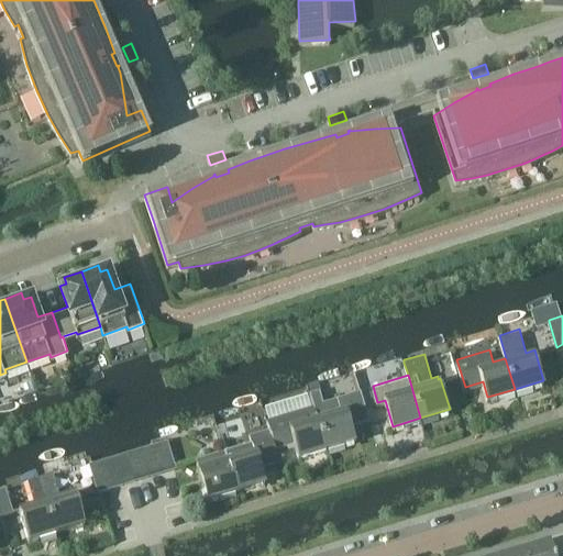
[(320,387),(317,377),(308,380),(311,391),(319,389),(318,388),(320,387)]
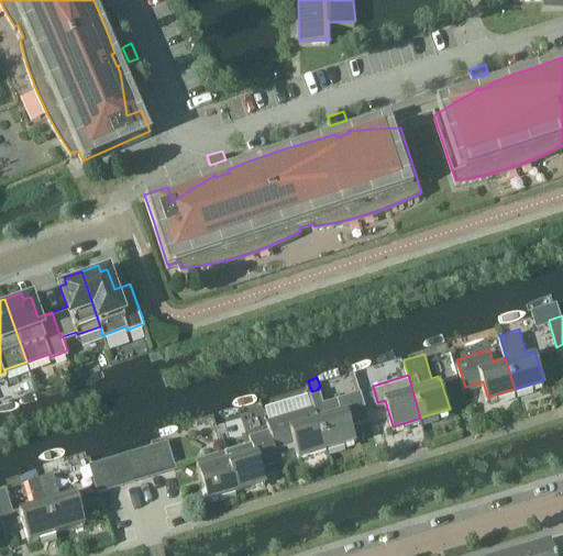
[(311,391),(309,391),(312,403),(326,446),(355,437),(354,434),(351,424),(370,419),(360,388),(322,399),(319,389),(311,391)]
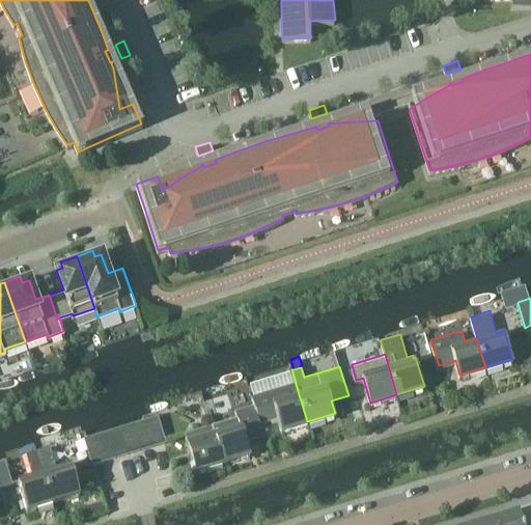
[(282,430),(307,421),(295,381),(252,394),(259,420),(271,417),(272,421),(279,419),(282,430)]
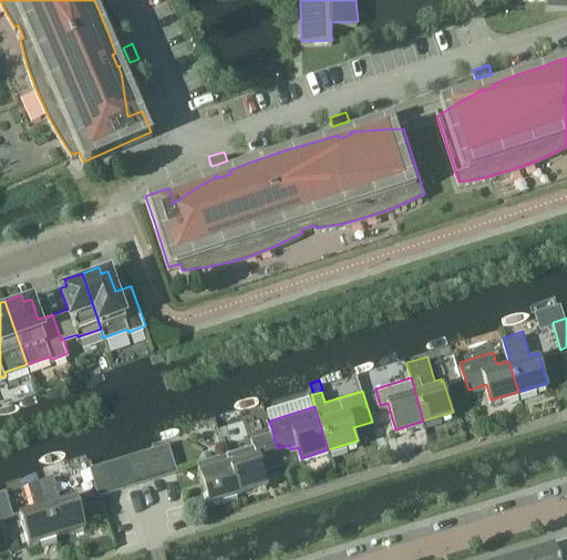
[(253,442),(226,449),(229,460),(238,491),(267,483),(263,466),(281,460),(271,429),(251,435),(253,442)]
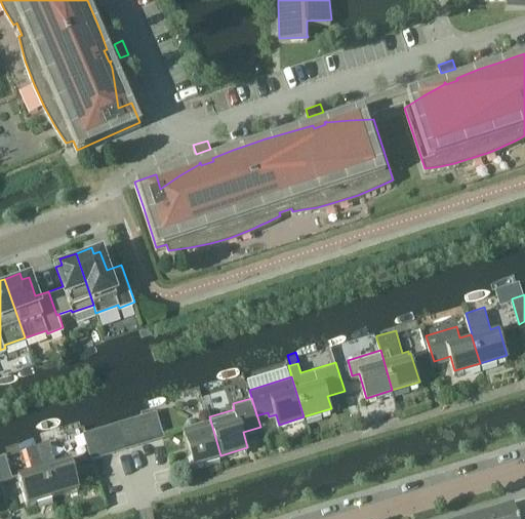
[(156,407),(149,410),(144,411),(151,437),(164,433),(156,407)]
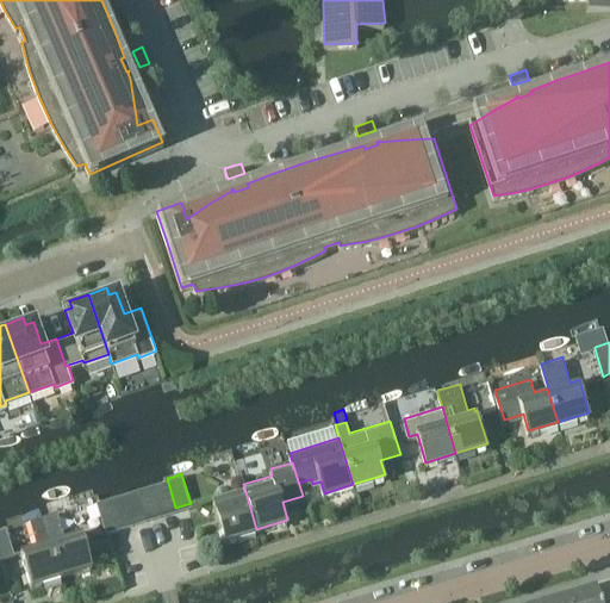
[(153,483),(162,513),(175,508),(167,478),(153,483)]
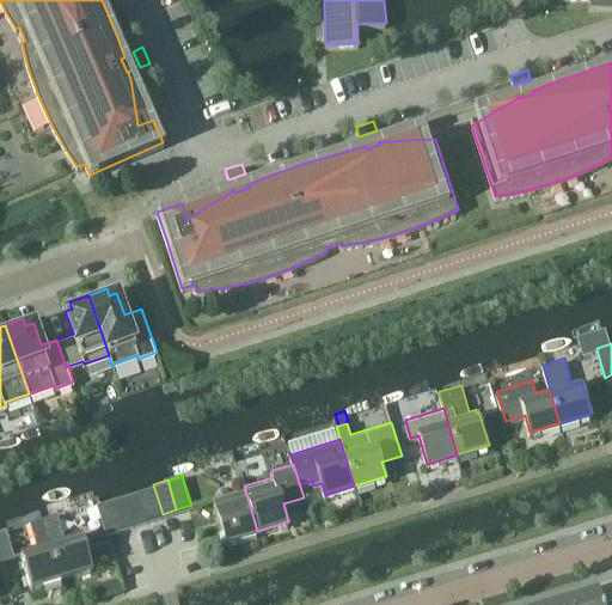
[(163,514),(153,484),(140,488),(150,518),(163,514)]
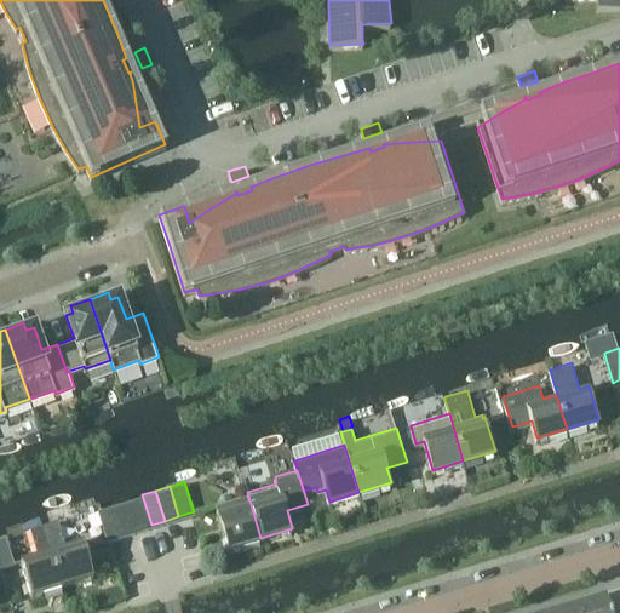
[(251,504),(247,492),(216,502),(230,548),(260,538),(251,504)]
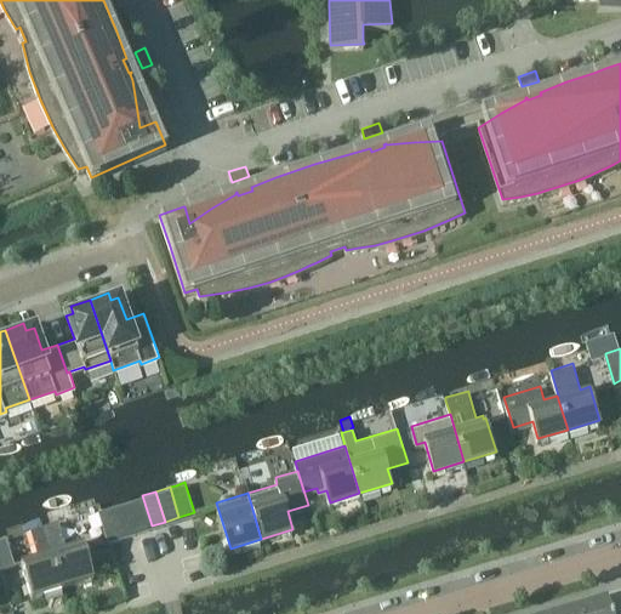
[(152,526),(142,495),(129,499),(137,530),(152,526)]
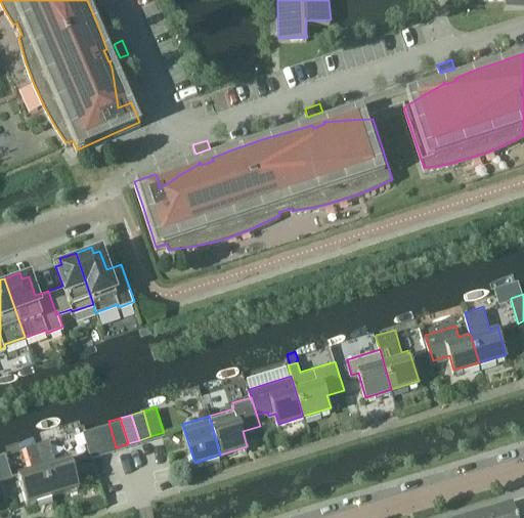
[(96,425),(103,450),(116,447),(108,421),(96,425)]
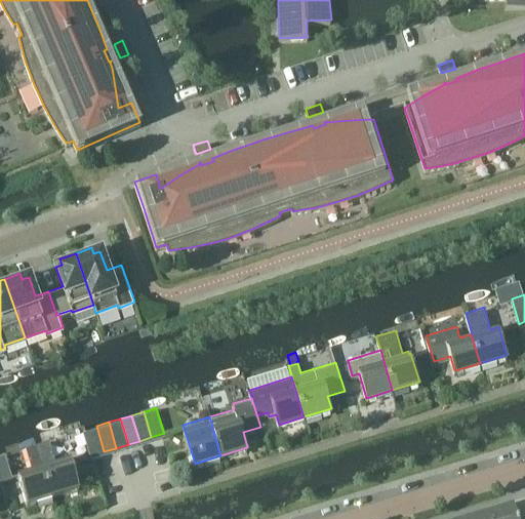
[(84,430),(91,455),(104,451),(96,426),(84,430)]
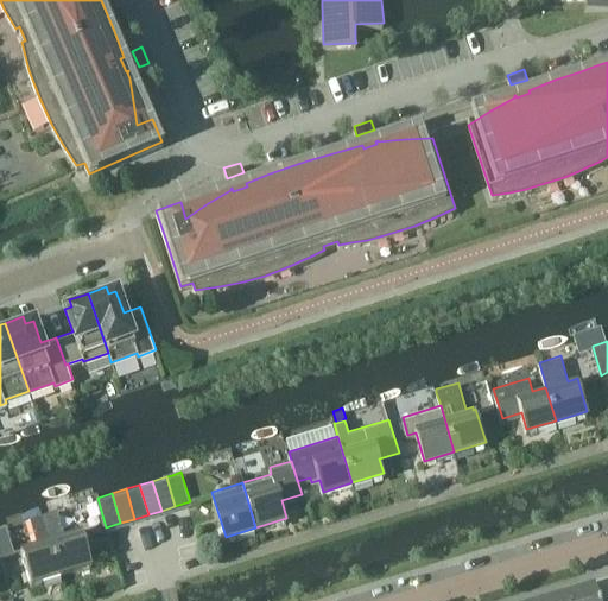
[(43,512),(62,571),(92,562),(82,529),(65,535),(57,507),(43,512)]
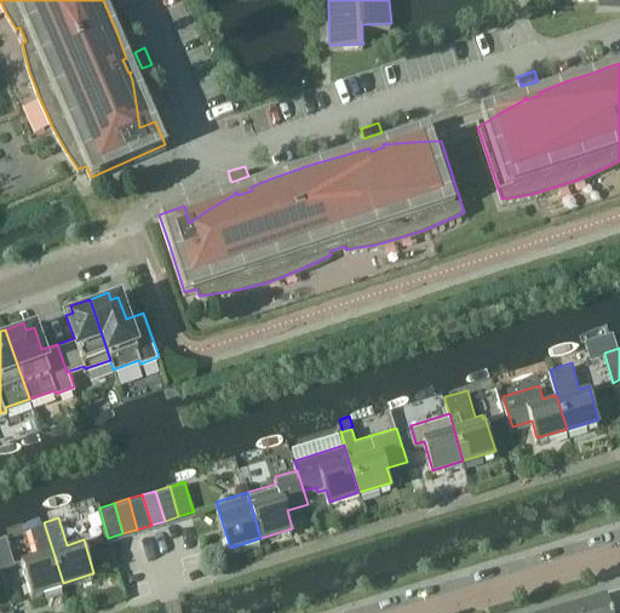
[(63,583),(44,522),(30,526),(39,554),(21,559),(32,593),(63,583)]
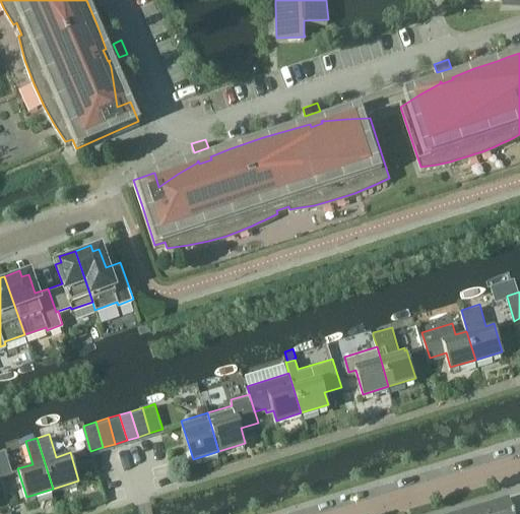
[(0,449),(0,471),(1,474),(12,470),(5,448),(0,449)]
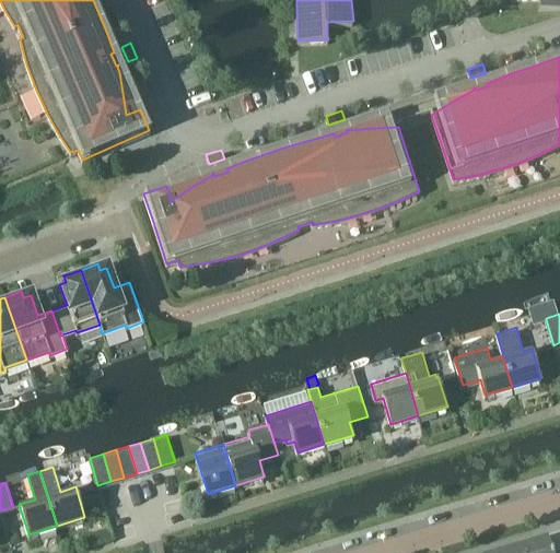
[(524,552),(552,552),(547,534),(522,542),(524,552)]
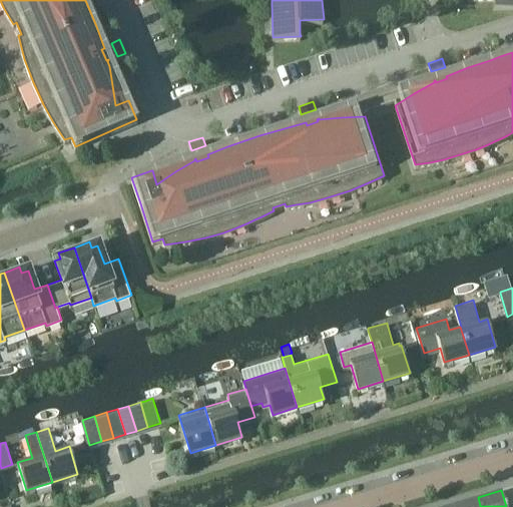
[(454,504),(455,506),(480,506),(478,497),(454,504)]
